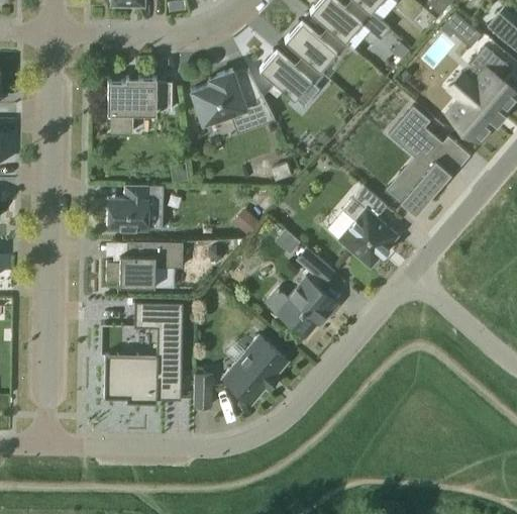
[(315,0),(307,11),(326,26),(342,39),(357,20),(363,24),(371,12),(367,9),(354,0),(346,0),(341,7),(332,0),(315,0)]
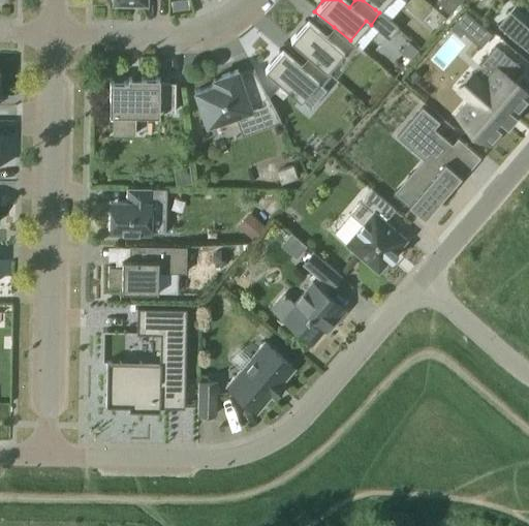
[(363,0),(375,9),(382,0),(363,0)]
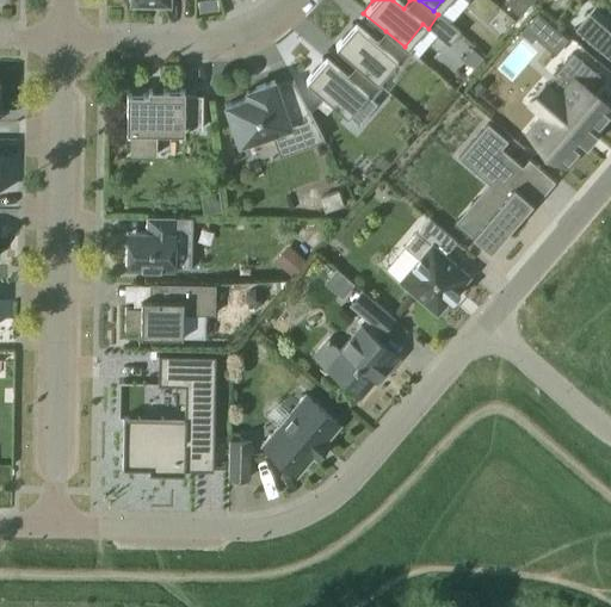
[(201,16),(218,13),(217,1),(199,4),(201,16)]
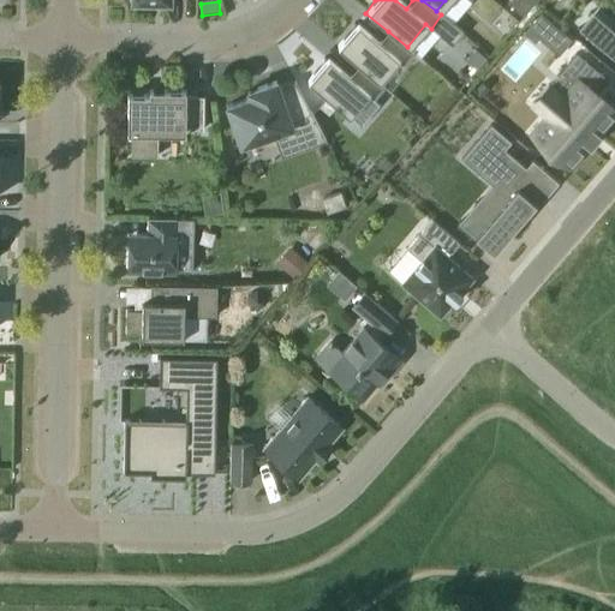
[(336,48),(359,67),(378,83),(398,60),(402,65),(413,51),(407,47),(388,31),(377,45),(354,25),(336,48)]
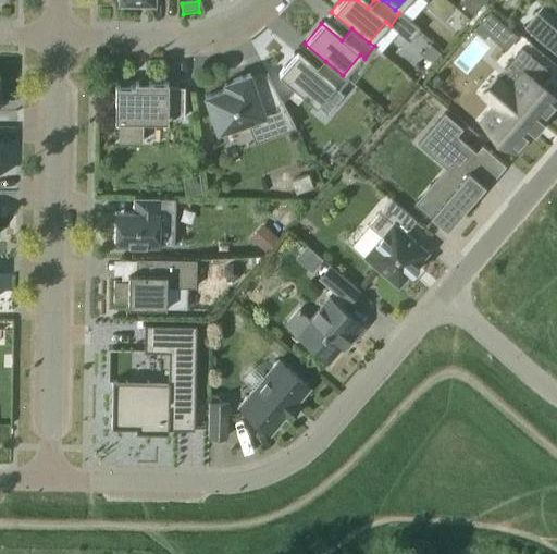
[(556,29),(544,42),(556,53),(556,29)]
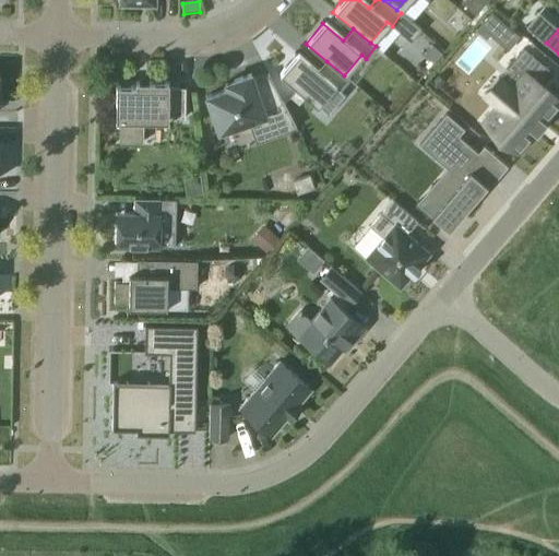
[(443,56),(432,47),(424,57),(435,67),(443,56)]
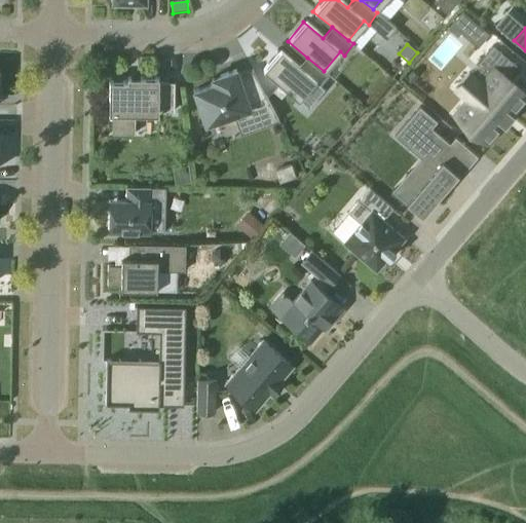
[(453,114),(485,141),(524,96),(506,81),(518,68),(489,44),(474,63),(486,73),(453,114)]
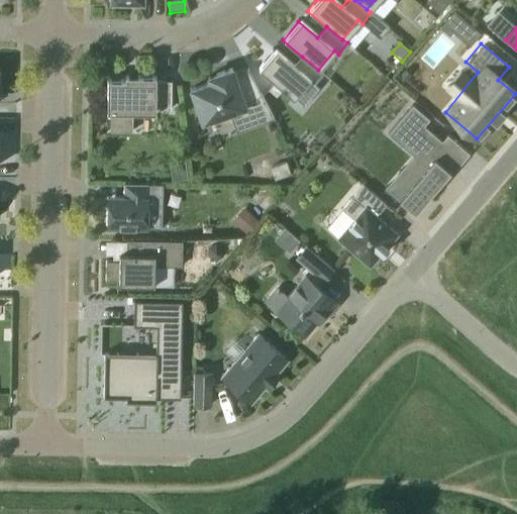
[(312,84),(321,73),(318,70),(302,57),(293,67),(274,52),(259,70),(276,85),(284,92),(292,98),(307,80),(312,84)]
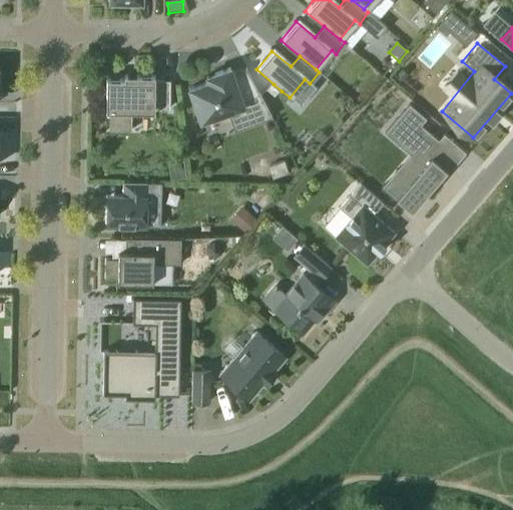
[(249,127),(273,119),(261,95),(242,102),(230,70),(214,75),(216,81),(189,90),(201,123),(228,113),(235,132),(249,126),(249,127)]
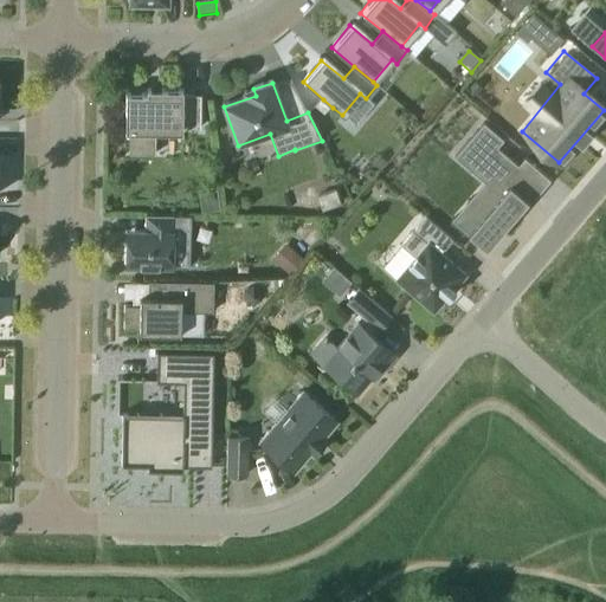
[(184,92),(162,92),(162,96),(127,96),(126,116),(130,116),(130,156),(155,157),(155,134),(163,135),(163,130),(200,130),(201,97),(184,97),(184,92)]
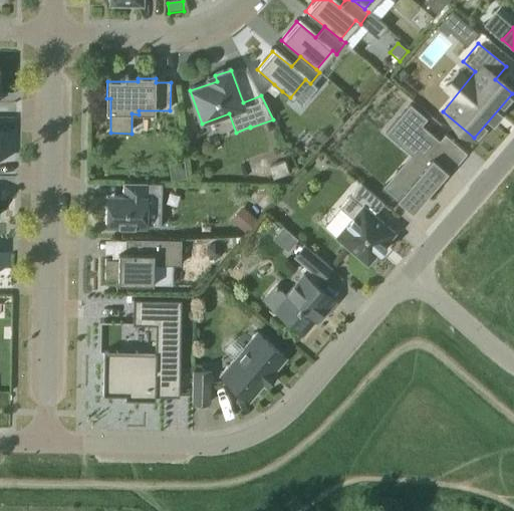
[(282,91),(274,84),(267,92),(275,99),(282,91)]
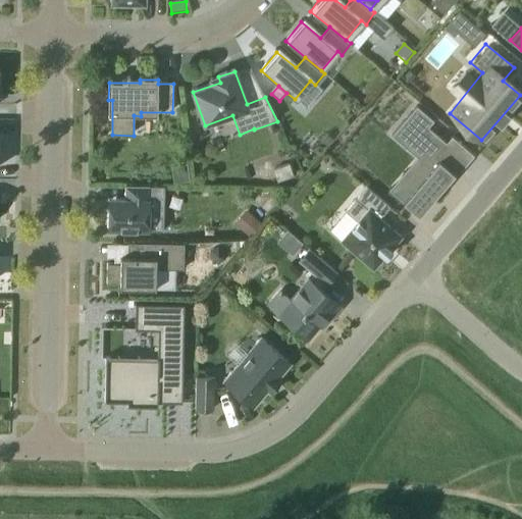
[(399,201),(418,217),(454,175),(435,159),(447,146),(428,132),(433,124),(417,111),(392,140),(425,170),(399,201)]
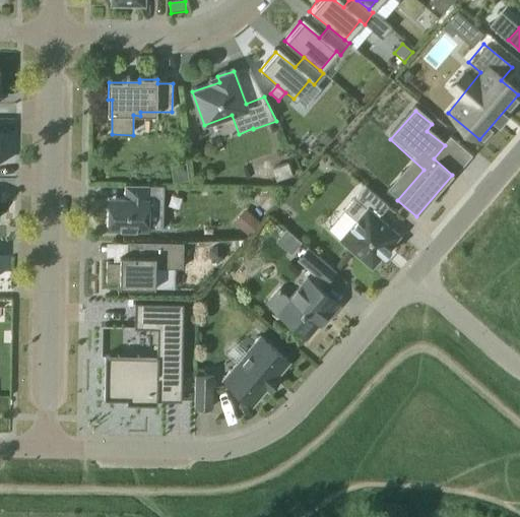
[(187,164),(171,166),(173,184),(189,182),(187,164)]
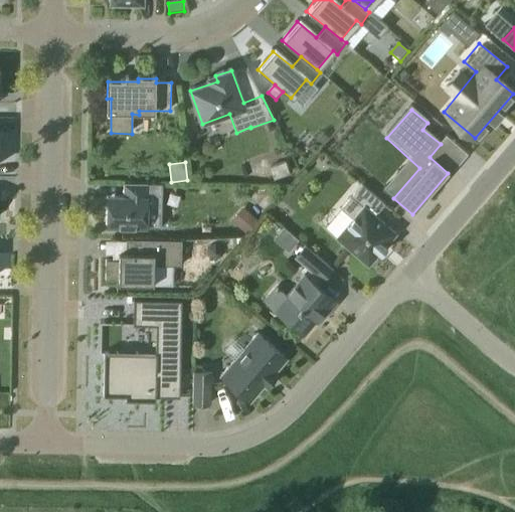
[(274,181),(290,175),(286,163),(270,168),(274,181)]
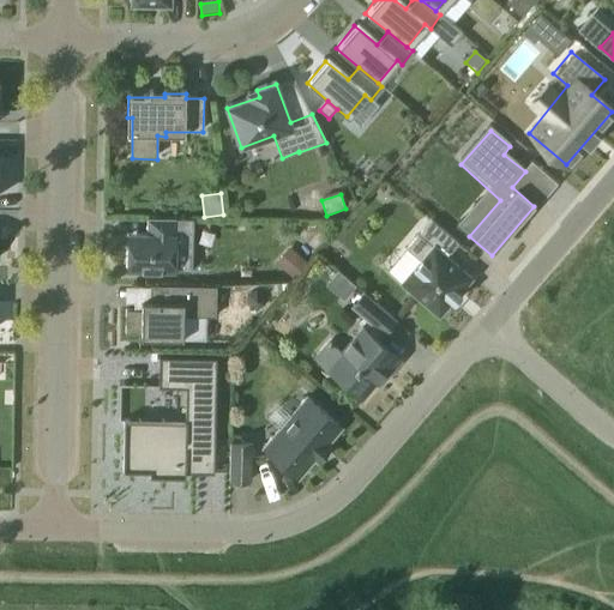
[(128,235),(127,272),(175,273),(176,254),(193,254),(193,221),(148,219),(148,236),(128,235)]
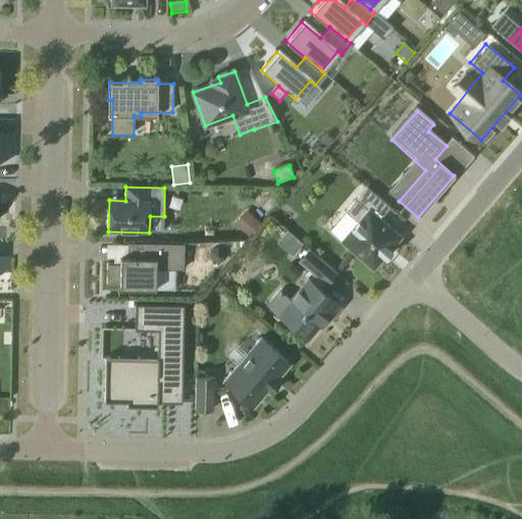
[(390,250),(401,238),(380,221),(390,208),(367,189),(346,213),(359,224),(343,243),(374,269),(383,257),(386,259),(393,252),(390,250)]
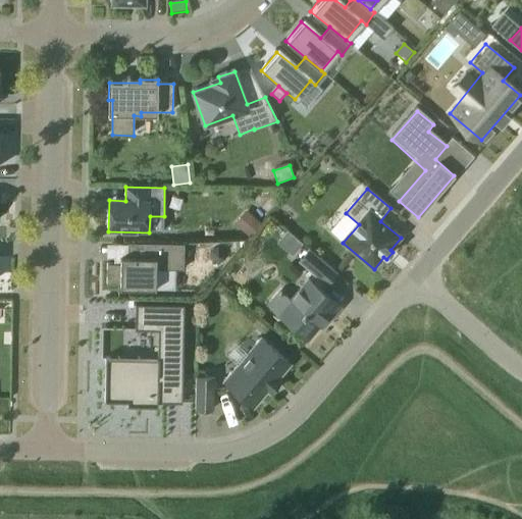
[(236,224),(250,237),(261,222),(247,211),(236,224)]
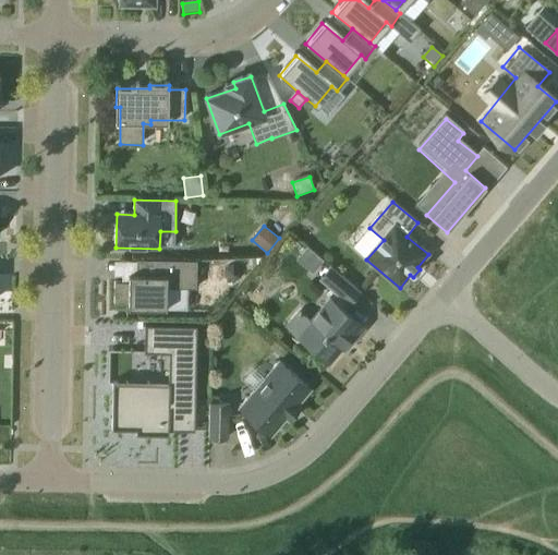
[(167,310),(167,289),(196,290),(197,262),(137,261),(137,276),(130,276),(130,284),(114,284),(114,305),(129,305),(129,309),(167,310)]
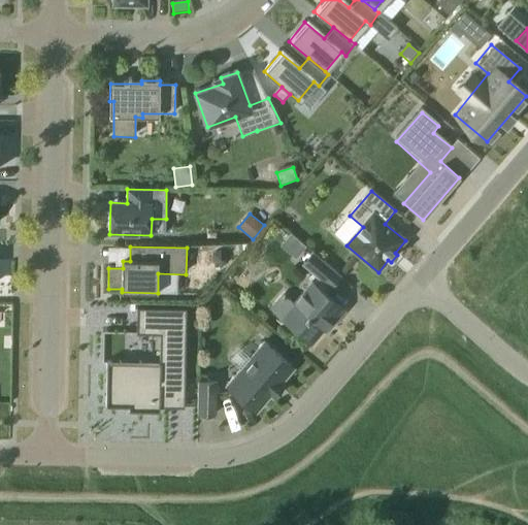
[(212,264),(221,268),(228,264),(228,256),(221,251),(212,255),(212,264)]
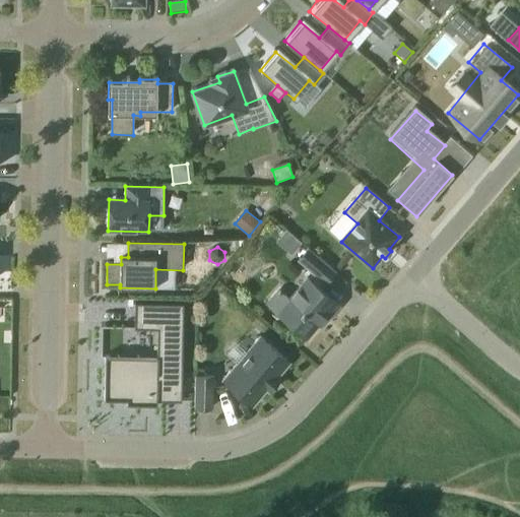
[(266,304),(291,325),(307,338),(325,317),(328,320),(339,307),(320,289),(324,284),(325,285),(336,272),(309,250),(298,262),(311,273),(289,299),(279,289),(266,304)]
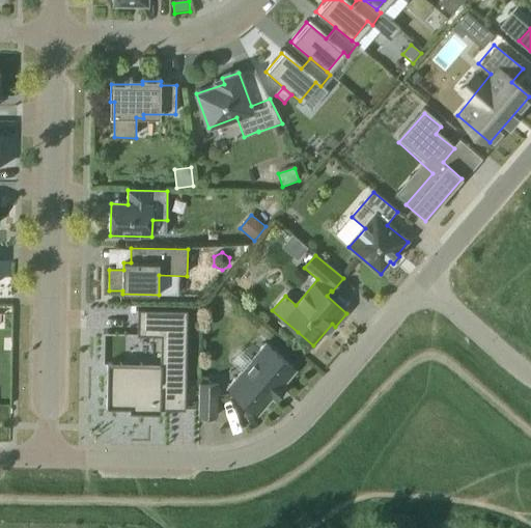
[(186,411),(188,306),(135,306),(134,336),(157,336),(157,365),(104,364),(103,409),(186,411)]
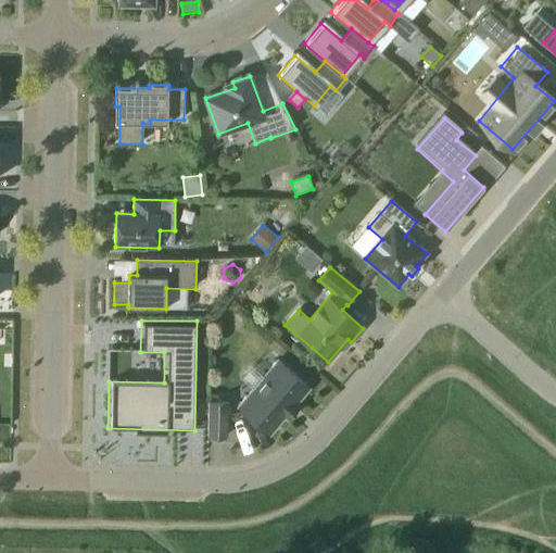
[(270,436),(298,403),(311,389),(278,362),(239,409),(270,436)]
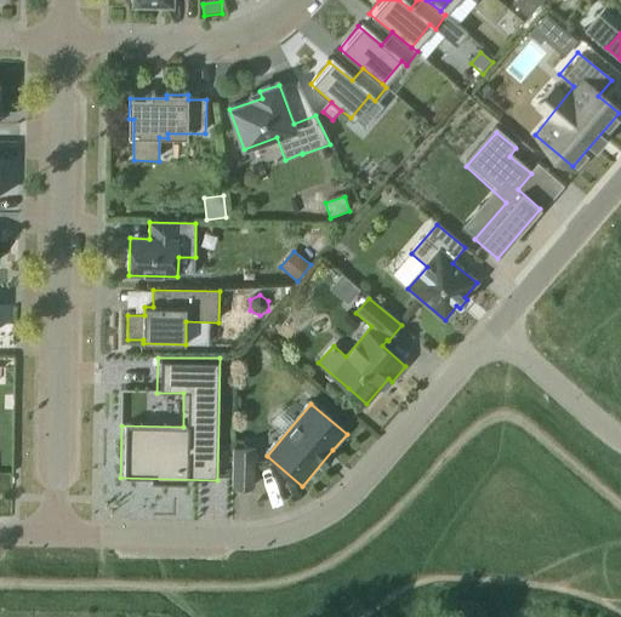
[(256,451),(233,451),(233,487),(256,489),(256,451)]
